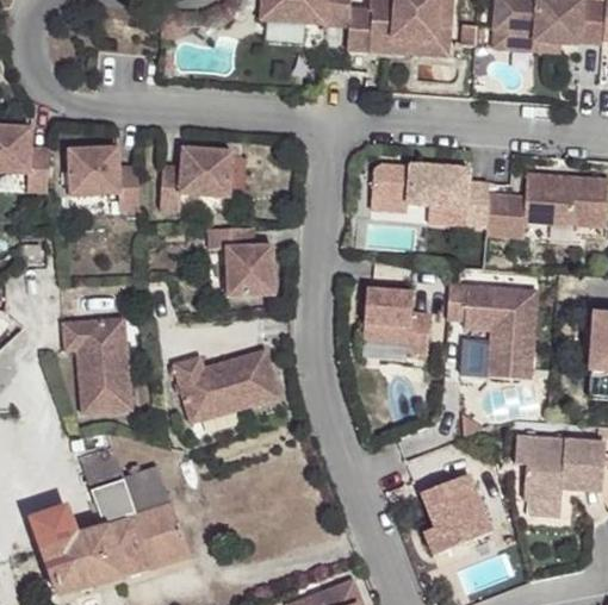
[(324,23),(349,25),(349,8),(351,0),(262,0),(261,18),(324,23)]
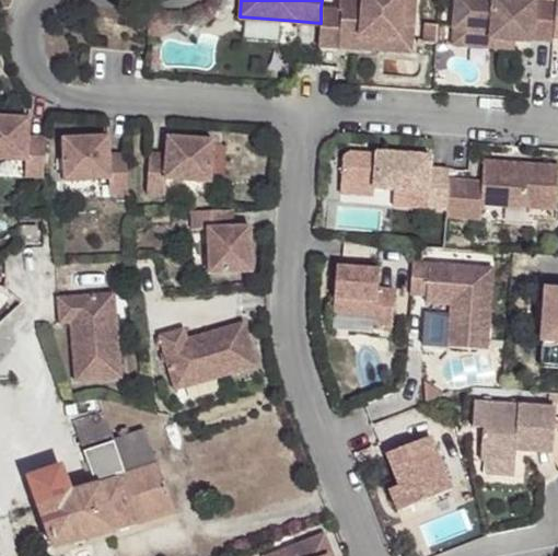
[(339,0),(339,9),(321,8),(321,23),(318,46),(360,48),(361,35),(400,37),(402,26),(414,27),(415,0),(339,0)]
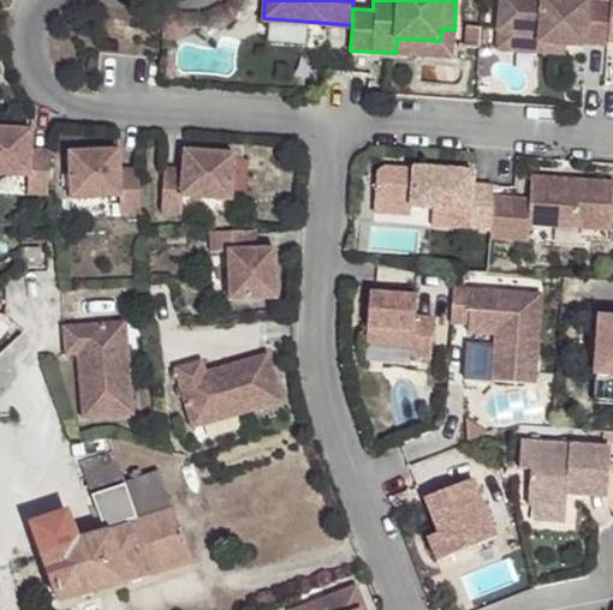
[(612,3),(584,0),(504,0),(501,29),(541,33),(541,42),(566,43),(585,45),(585,42),(609,43),(609,40),(612,3)]
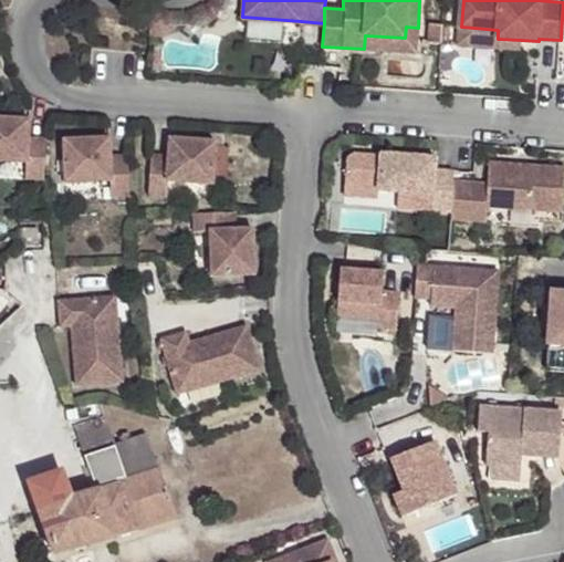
[(301,21),(242,17),(241,32),(241,33),(241,34),(241,35),(242,35),(242,37),(243,37),(243,38),(244,38),(246,38),(293,41),(294,41),(295,41),(296,41),(296,40),(298,40),(299,39),(299,38),(299,37),(301,21)]
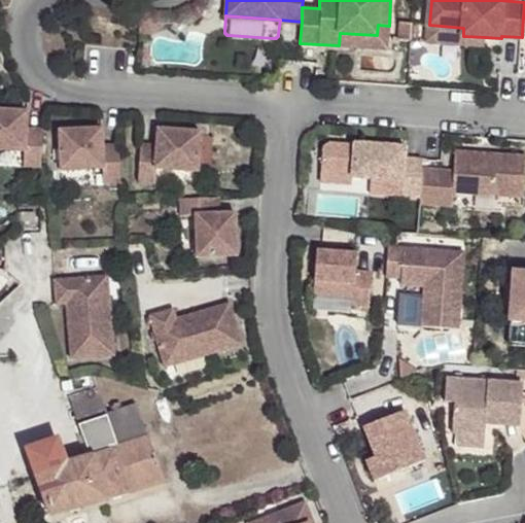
[(340,33),(339,45),(387,49),(389,26),(378,25),(377,35),(340,33)]
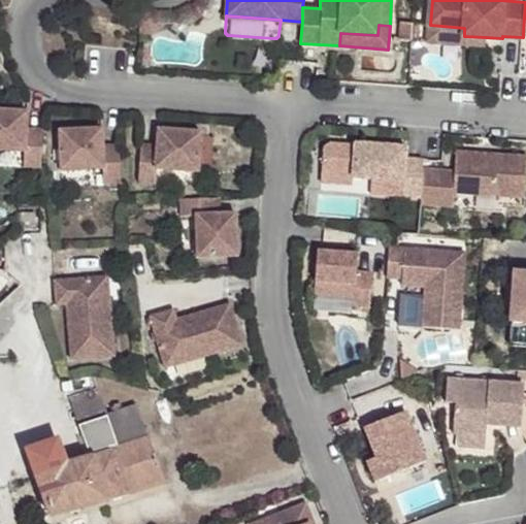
[(464,28),(430,25),(428,42),(486,45),(486,37),(464,36),(464,28)]
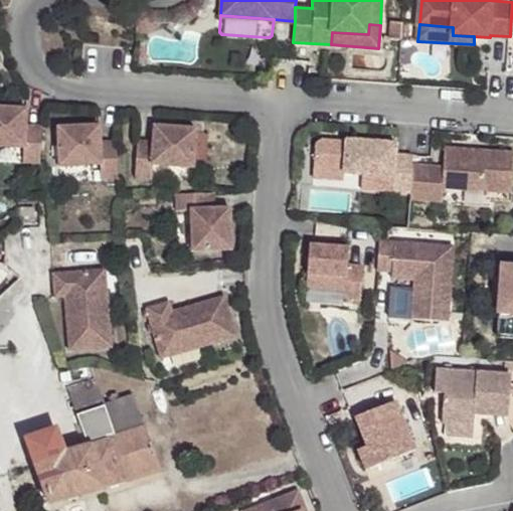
[(21,104),(0,103),(0,141),(18,143),(17,158),(34,159),(35,121),(20,120),(21,104)]
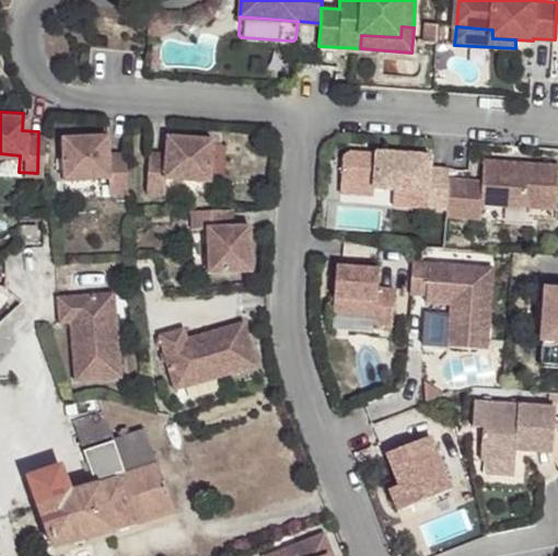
[(213,139),(169,136),(167,153),(150,152),(147,194),(165,195),(166,178),(210,182),(213,139)]
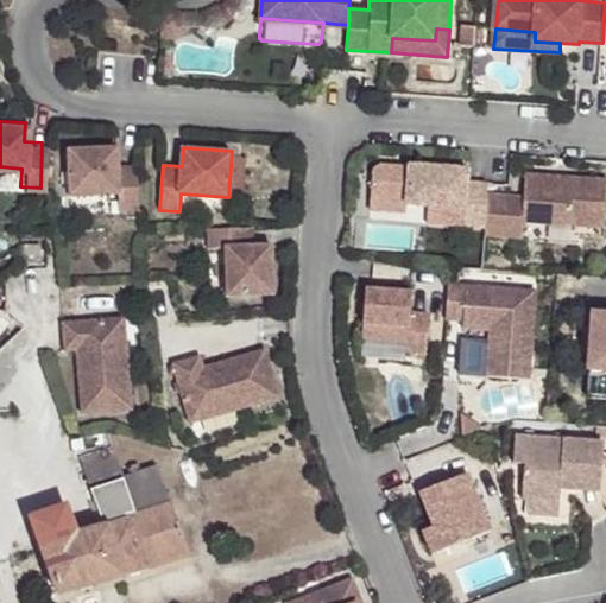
[(118,148),(68,152),(73,198),(120,195),(121,211),(141,210),(138,166),(119,167),(118,148)]
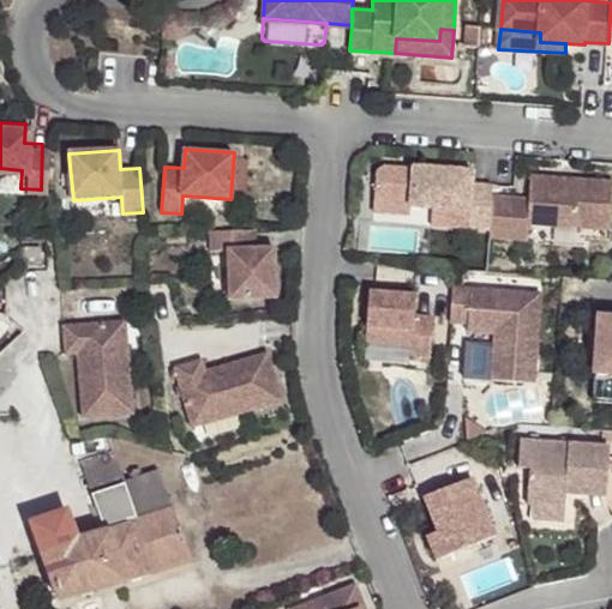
[(492,196),(493,185),(472,182),(473,170),(414,166),(411,206),(469,210),(468,228),(490,230),(492,196)]
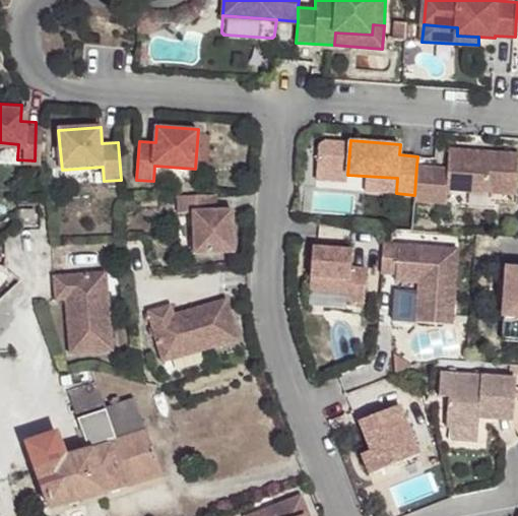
[(448,168),(446,189),(488,193),(517,195),(517,176),(517,152),(480,150),(480,154),(474,153),(474,149),(449,147),(448,168)]
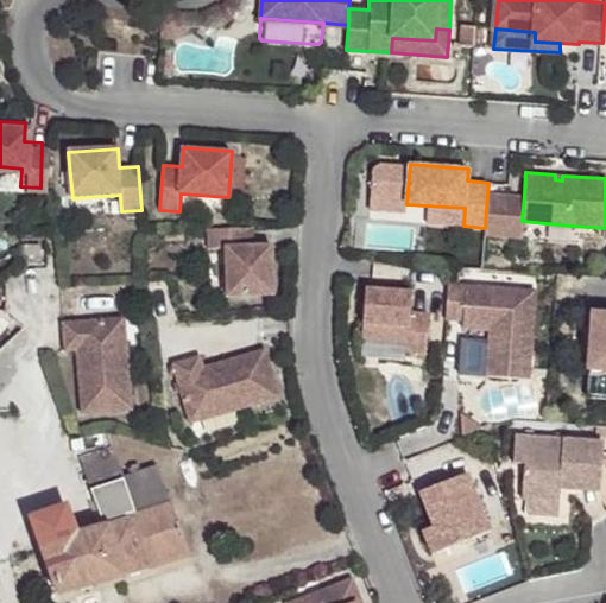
[(507,195),(487,194),(485,228),(484,235),(504,236),(505,220),(507,195)]
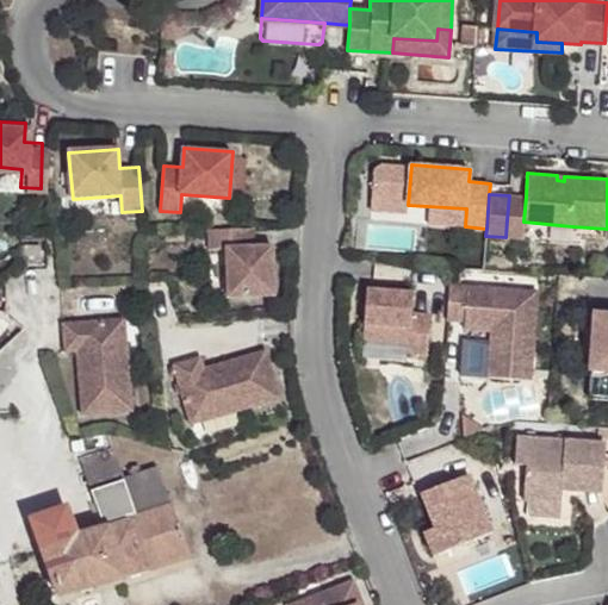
[(526,197),(509,195),(507,220),(523,222),(526,197)]
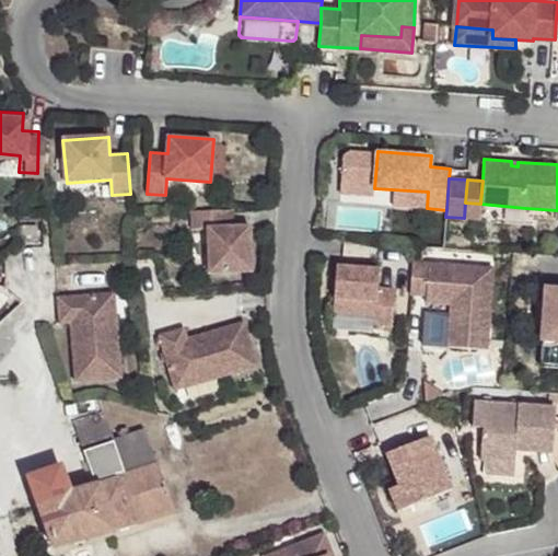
[(525,208),(480,204),(479,219),(524,222),(525,216),(525,208)]
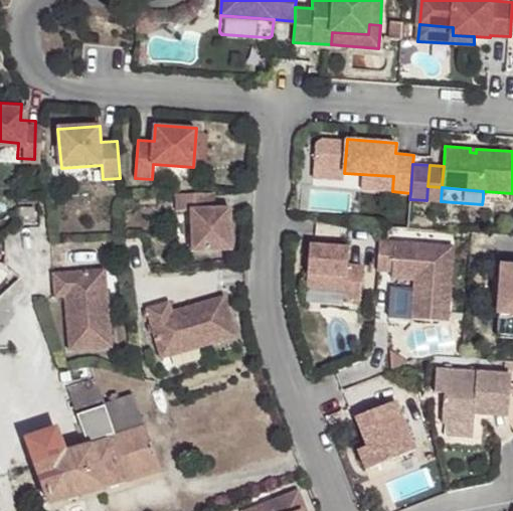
[(213,192),(176,193),(176,210),(191,209),(192,250),(230,249),(230,207),(214,208),(213,192)]
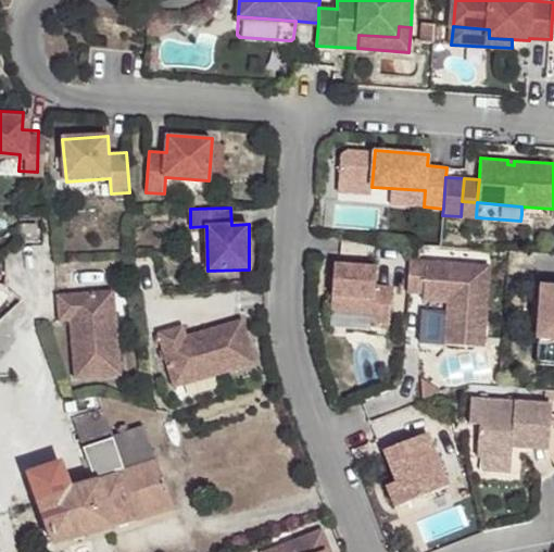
[(489,265),(410,259),(407,291),(424,292),(423,300),(448,302),(443,345),(483,347),(489,265)]
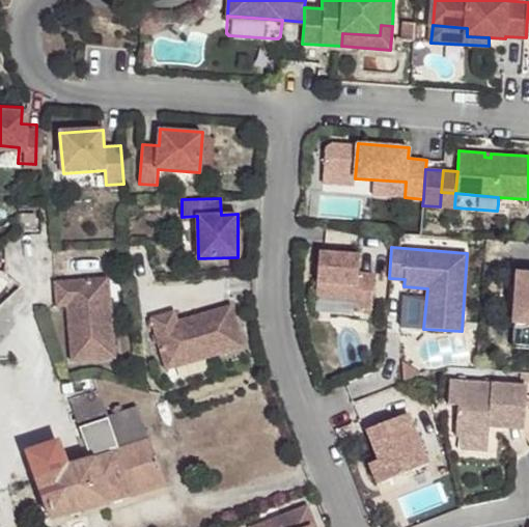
[(359,254),(318,251),(315,296),(334,297),(354,299),(354,306),(370,308),(372,274),(357,273),(359,254)]
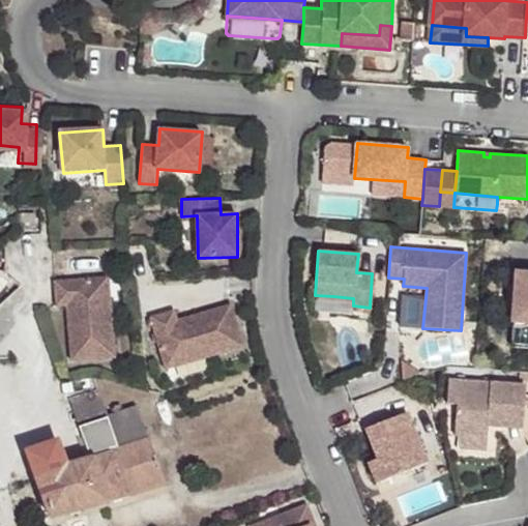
[(115,272),(101,273),(106,315),(118,314),(115,272)]
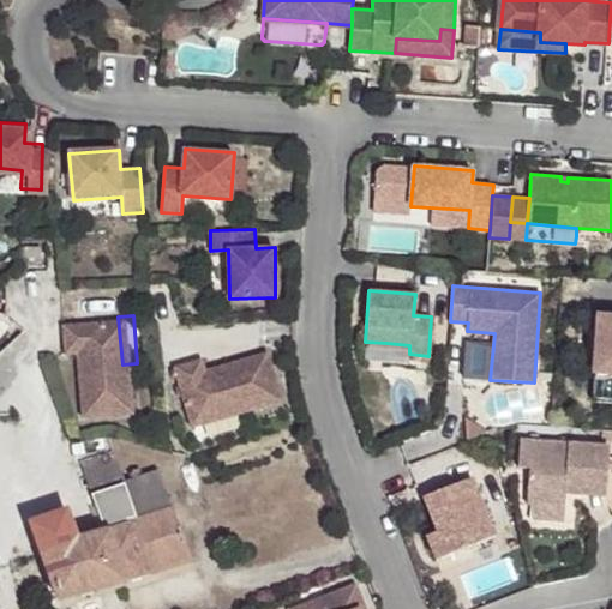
[(118,317),(55,323),(59,350),(70,349),(76,415),(126,410),(123,365),(118,317)]
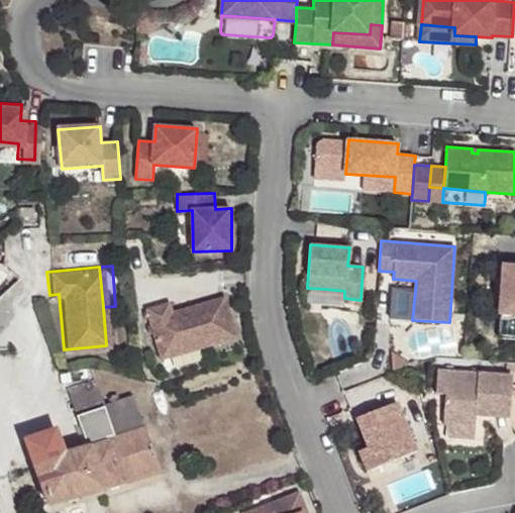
[(514,268),(505,267),(500,335),(514,336),(514,268)]
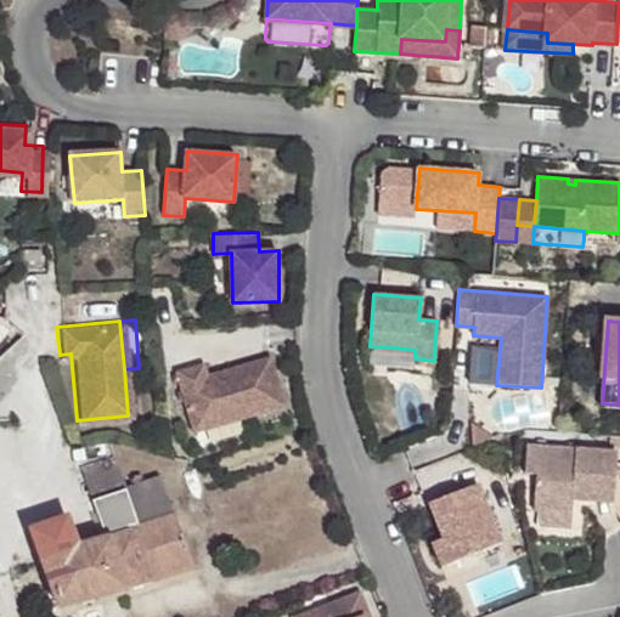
[(501,338),(473,335),(469,383),(496,385),(501,338)]
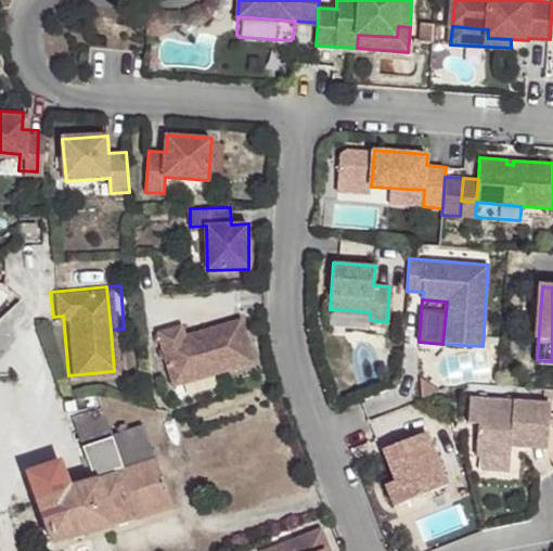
[(349,310),(330,309),(328,325),(347,327),(349,310)]
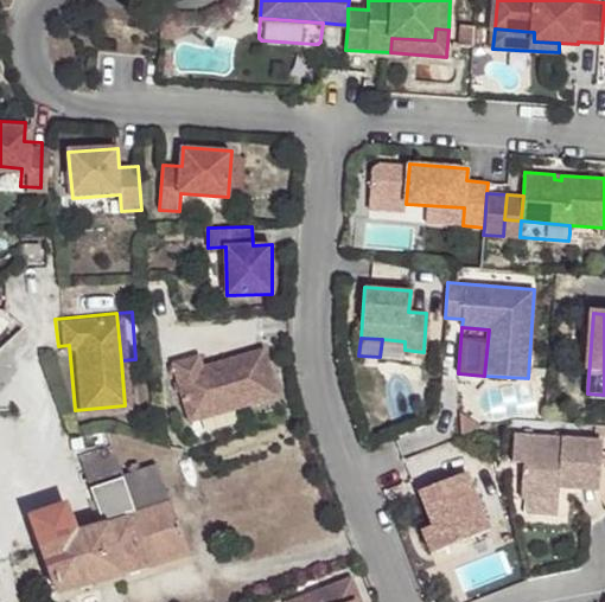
[(171,362),(188,421),(278,396),(263,347),(202,365),(198,353),(171,362)]
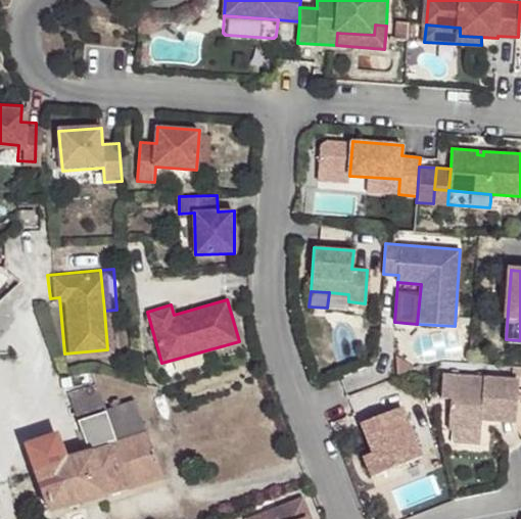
[(519,379),(443,373),(442,397),(452,397),(450,428),(455,428),(481,430),(482,419),(491,420),(516,422),(519,379)]
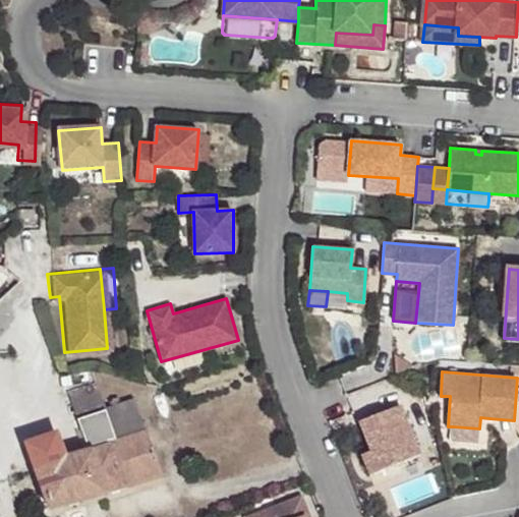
[(74,417),(104,408),(94,381),(65,392),(74,417)]
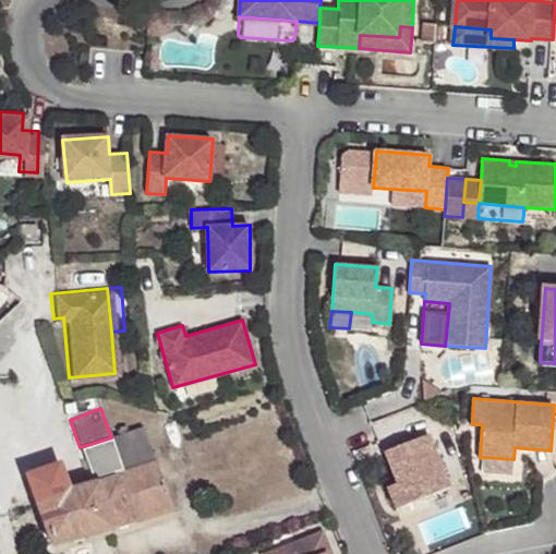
[(95,484),(110,529),(172,514),(142,428),(124,433),(122,426),(113,429),(116,435),(111,437),(80,447),(88,474),(97,479),(99,483),(95,484)]
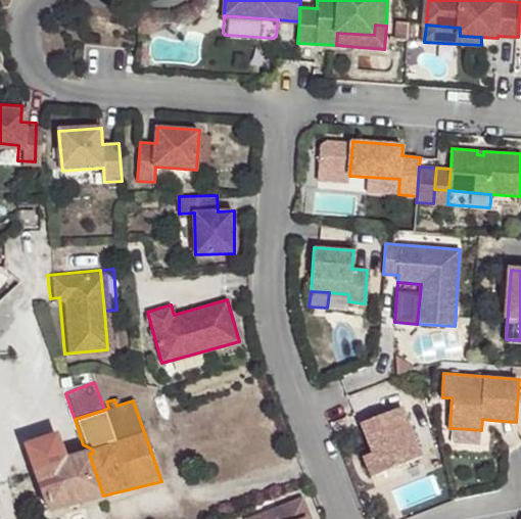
[(400,407),(360,422),(372,453),(362,456),(370,476),(420,457),(400,407)]
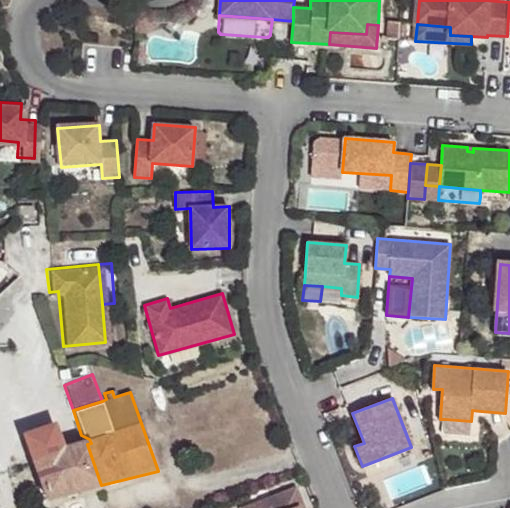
[(471,421),(445,419),(444,432),(470,434),(471,421)]
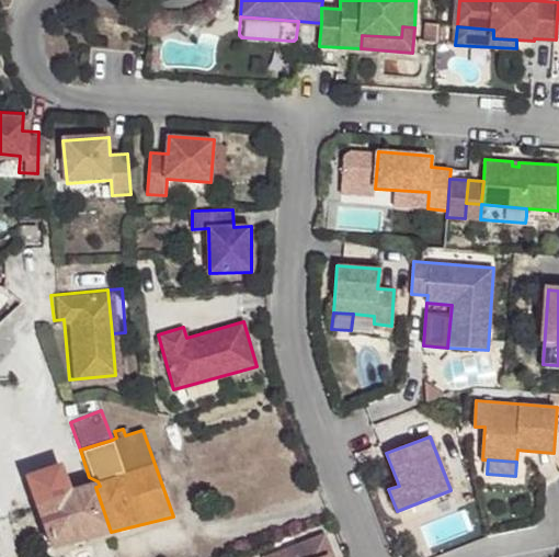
[(50,548),(111,532),(95,487),(65,493),(53,462),(24,473),(50,548)]
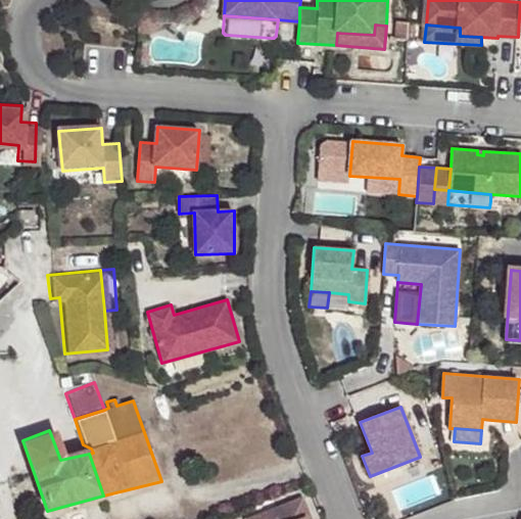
[(302,497),(243,518),(305,518),(304,517),(309,515),(302,497)]
